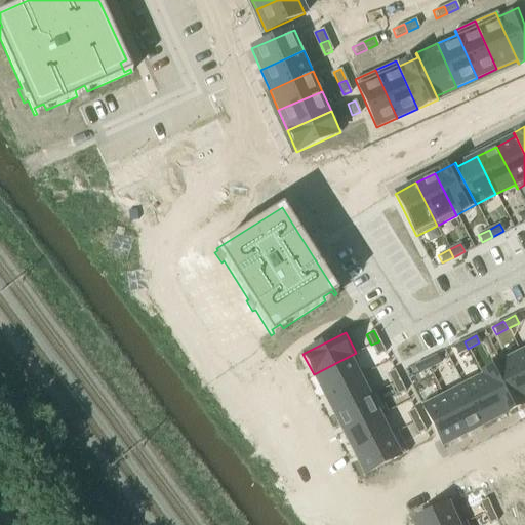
[(379,341),(371,345),(377,355),(385,352),(379,341)]
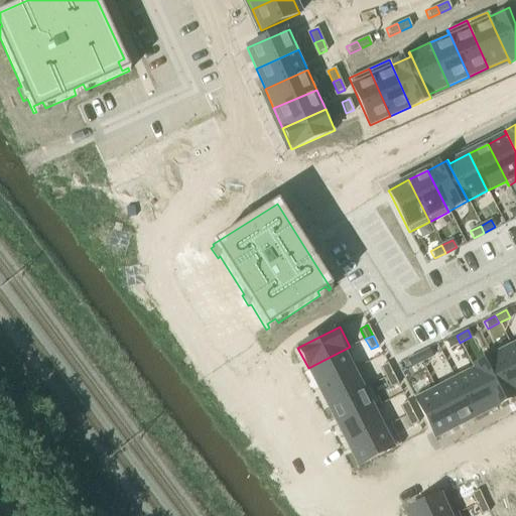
[(457,336),(445,341),(449,348),(460,343),(457,336)]
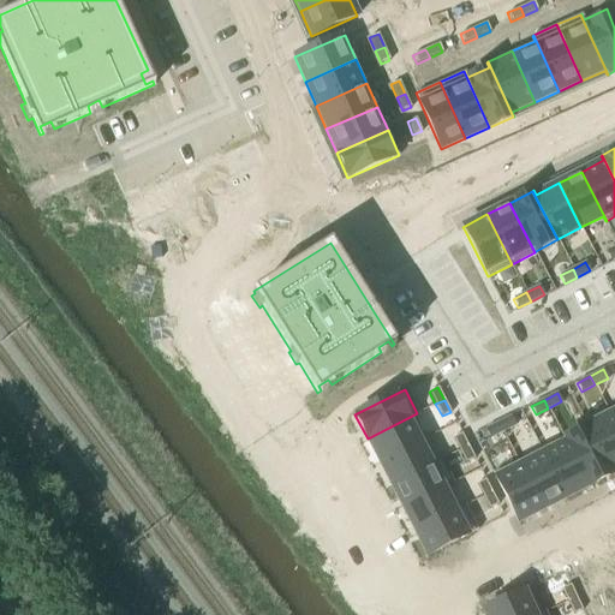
[(608,415),(586,425),(611,475),(613,473),(610,470),(614,466),(614,424),(607,408),(605,410),(608,415)]
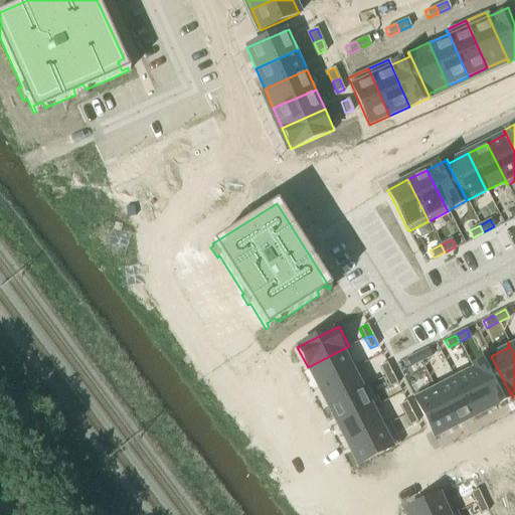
[(349,346),(308,367),(317,386),(355,367),(346,349),(350,347),(349,346)]
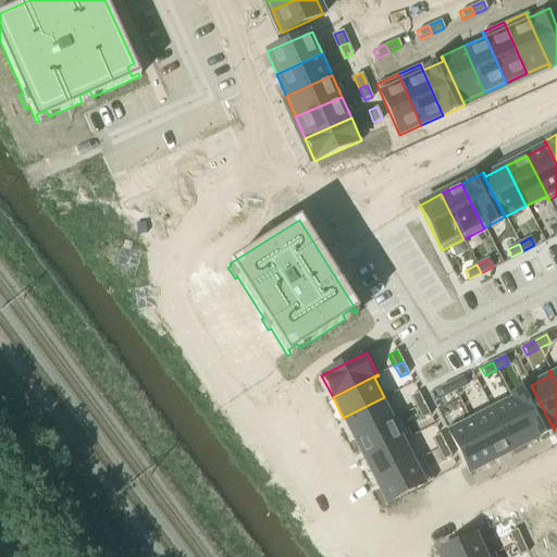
[(462,378),(450,383),(455,391),(467,385),(462,378)]
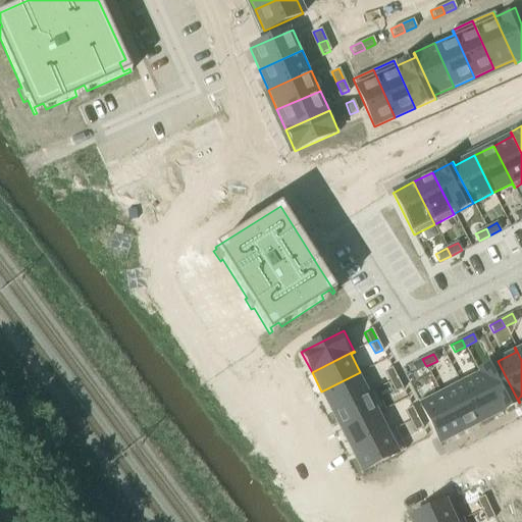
[(422,359),(412,365),(415,372),(426,366),(422,359)]
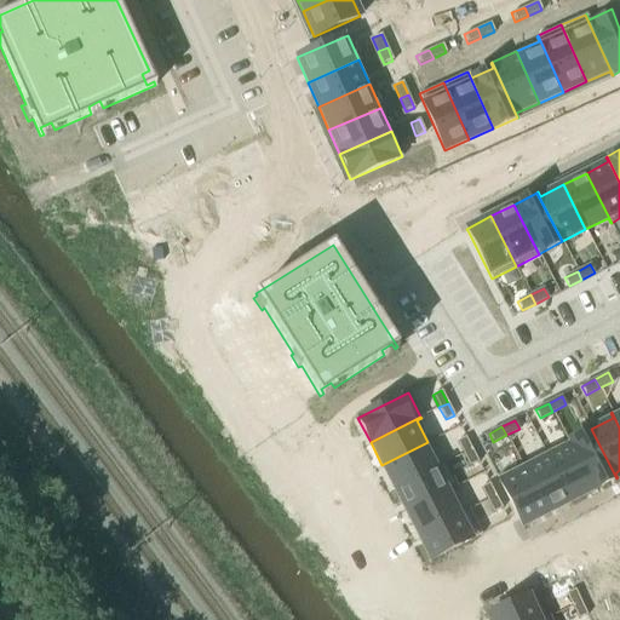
[(591,429),(568,441),(593,491),(616,478),(591,429)]
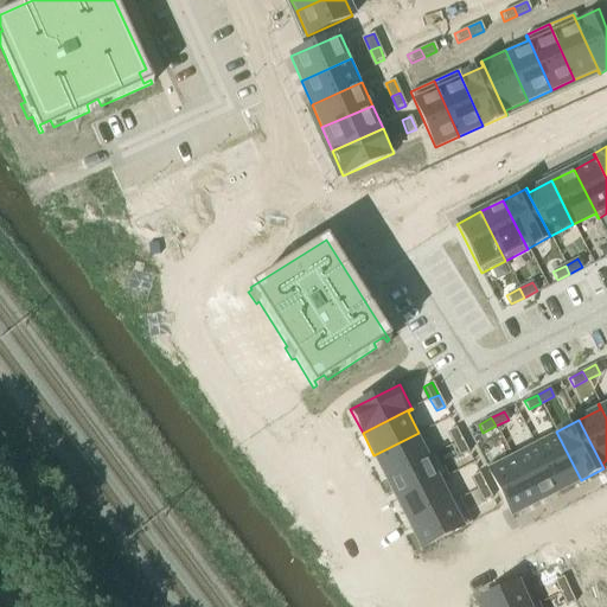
[(455,428),(447,432),(453,445),(461,440),(455,428)]
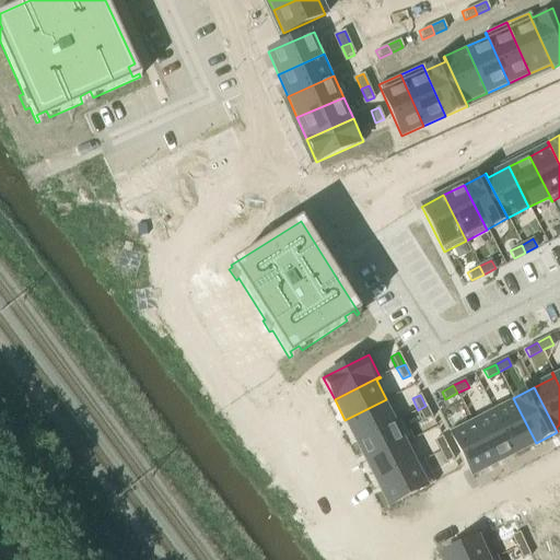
[(514,403),(493,412),(514,454),(536,443),(513,398),(512,399),(514,403)]
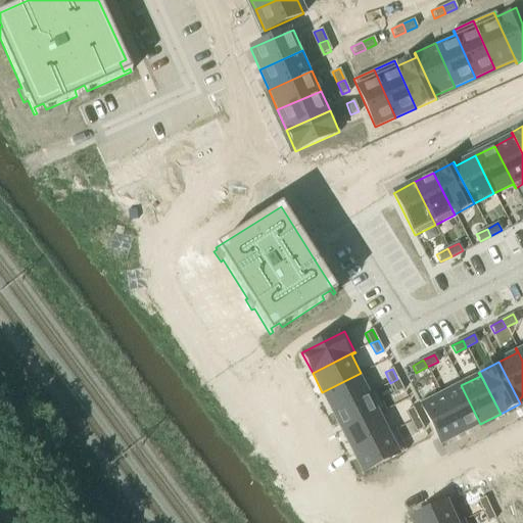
[(361,373),(322,392),(332,413),(375,390),(375,389),(366,394),(357,376),(361,374),(361,373)]
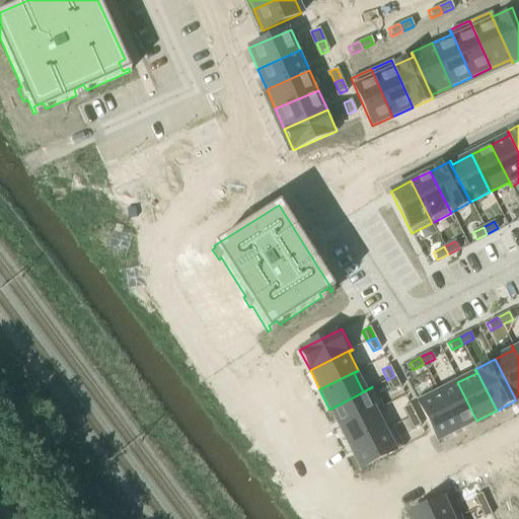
[(394,376),(387,380),(392,390),(399,386),(394,376)]
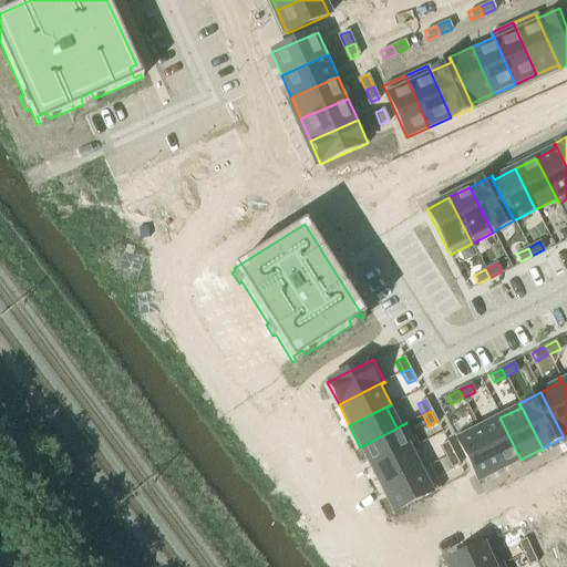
[(477,424),(476,424),(500,470),(521,460),(500,418),(480,429),(477,424)]
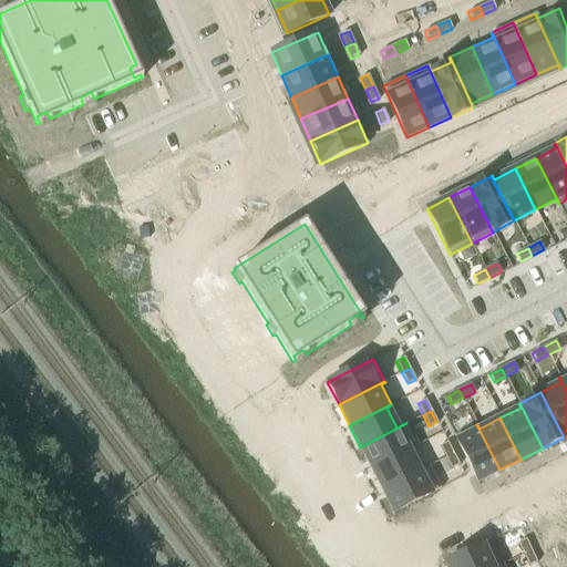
[(406,423),(360,447),(371,468),(418,444),(406,423)]
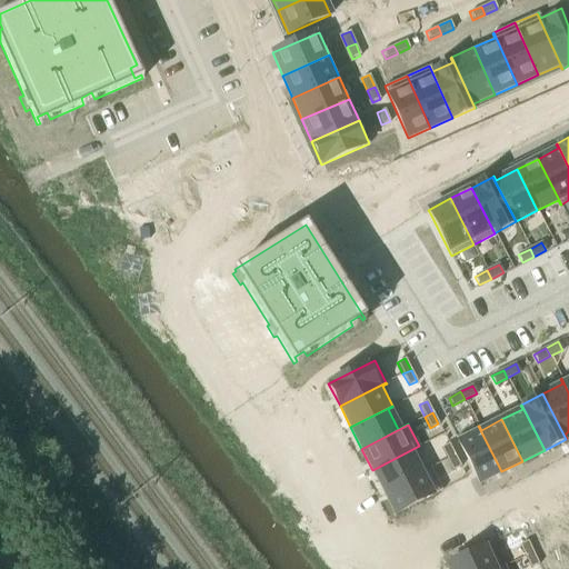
[(459,436),(456,437),(479,483),(501,471),(478,426),(459,436)]
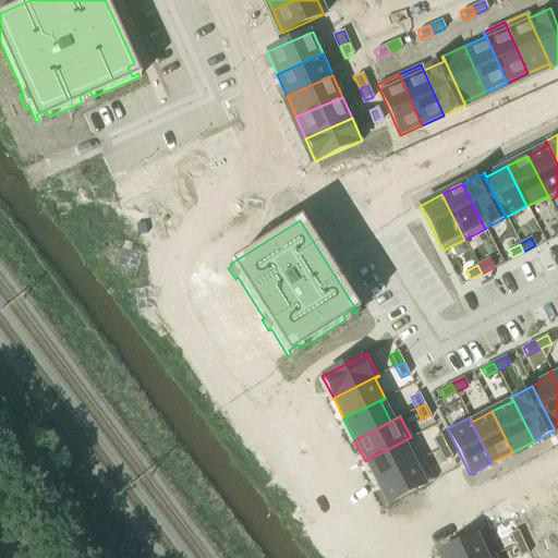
[(439,435),(432,439),(438,450),(446,447),(439,435)]
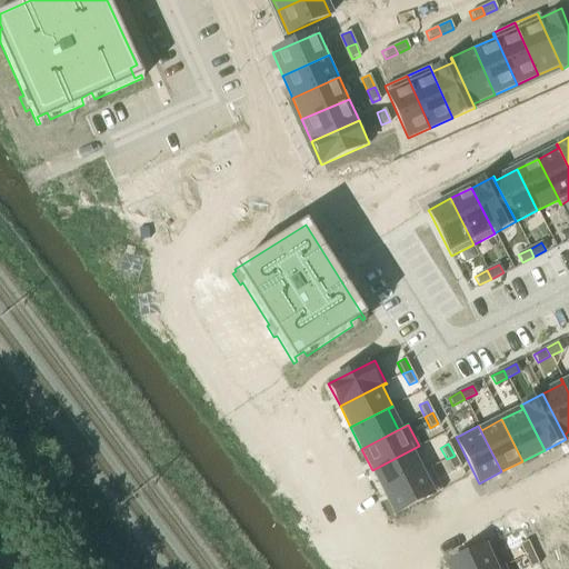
[(419,446),(372,470),(383,491),(430,468),(429,467),(425,469),(415,449),(419,447),(419,446)]
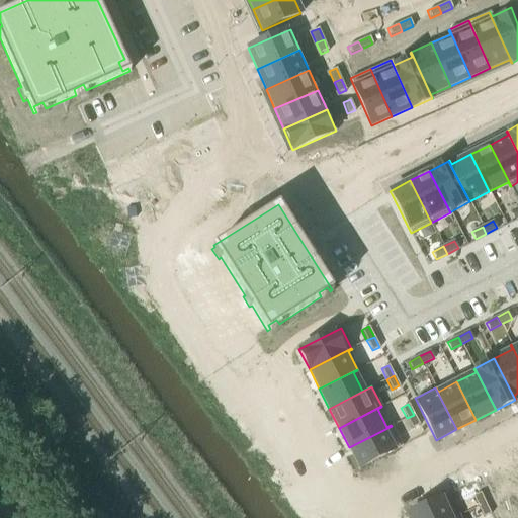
[(414,415),(407,418),(412,428),(419,425),(414,415)]
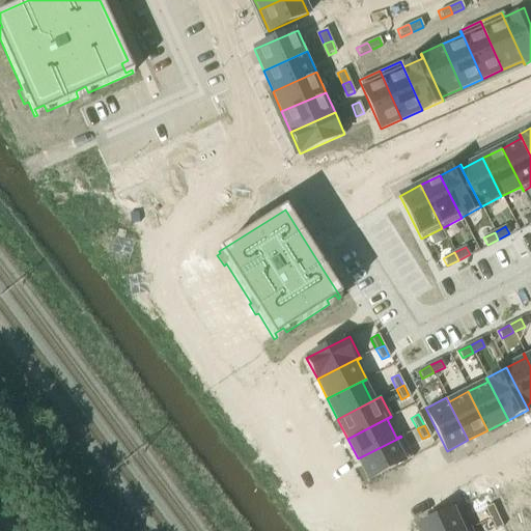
[(401,437),(358,458),(368,479),(412,457),(401,437)]
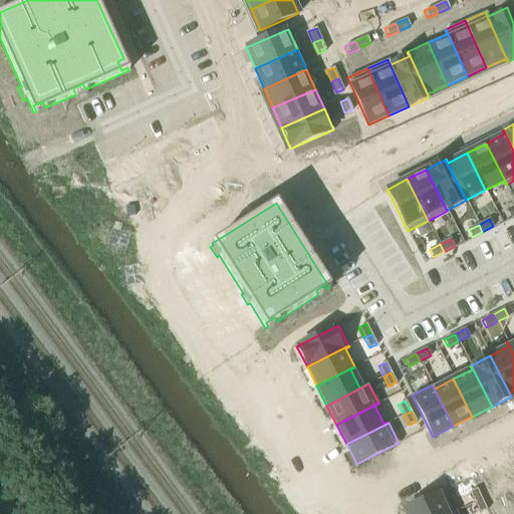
[(477,488),(469,491),(474,502),(481,499),(477,488)]
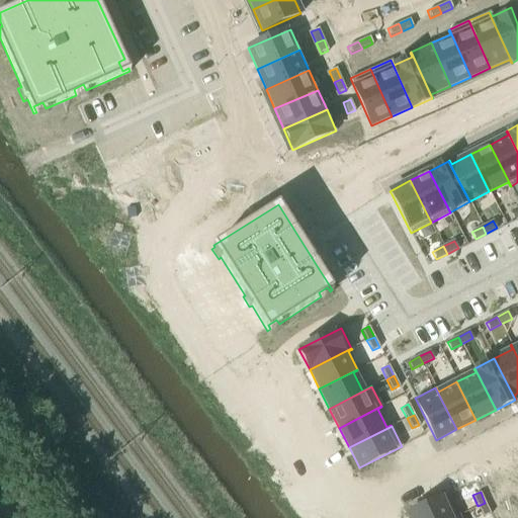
[(445,496),(407,514),(408,517),(451,517),(459,515),(458,513),(454,516),(445,496)]
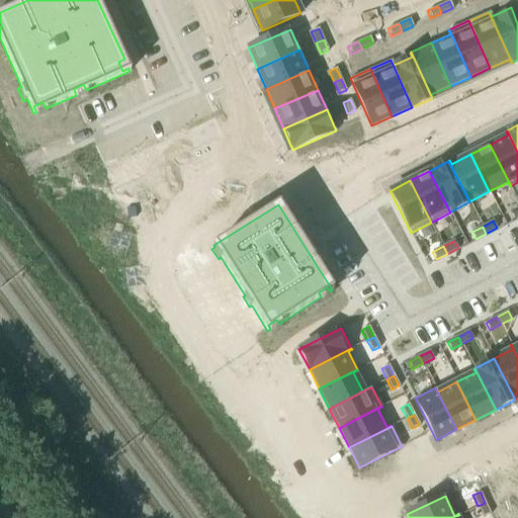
[(485,503),(478,506),(483,517),(490,513),(485,503)]
